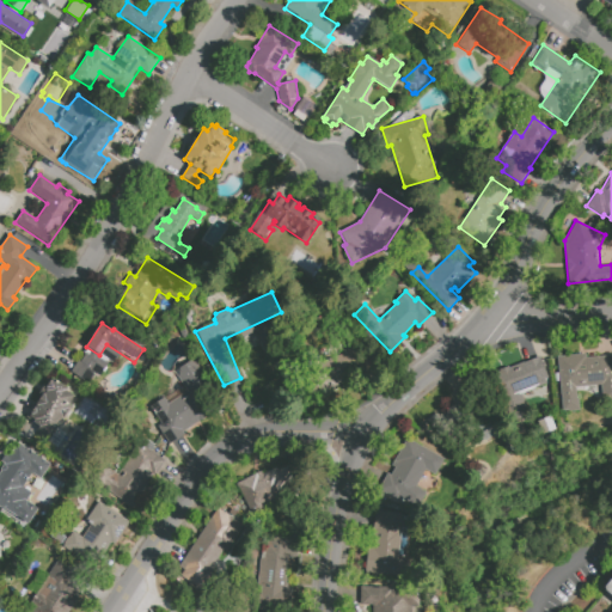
[(299,366),(307,395),(377,375),(368,346),(299,366)]
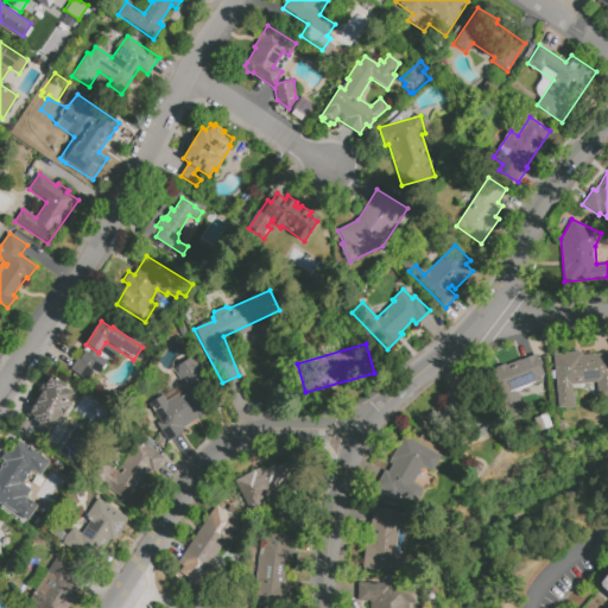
[(70,368),(88,380),(95,371),(97,373),(107,359),(87,344),(70,368)]
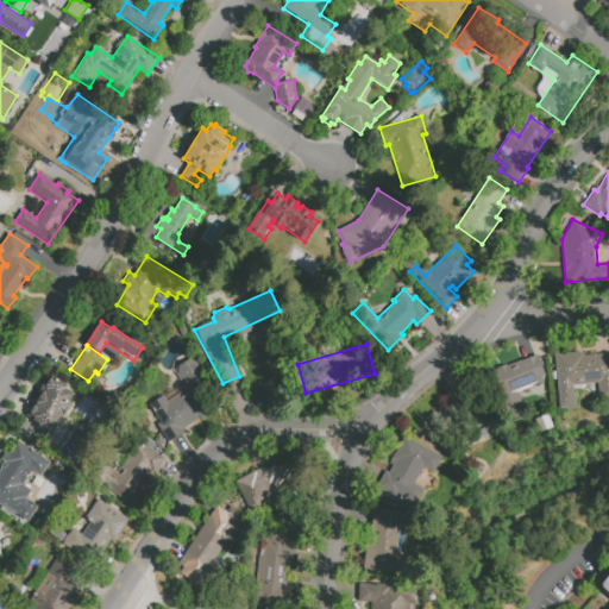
[(567,407),(559,408),(556,353),(583,351),(584,356),(608,353),(608,399),(601,399),(600,383),(573,385),(575,396),(577,396),(577,408),(567,409),(567,407)]
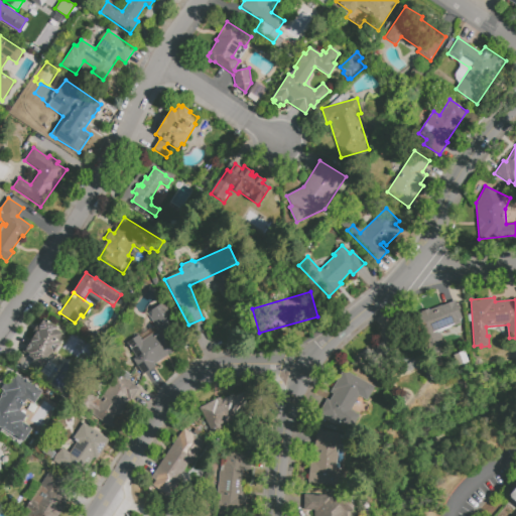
[(446,348),(428,355),(413,315),(455,299),(463,318),(460,318),(462,323),(440,331),(446,348)]
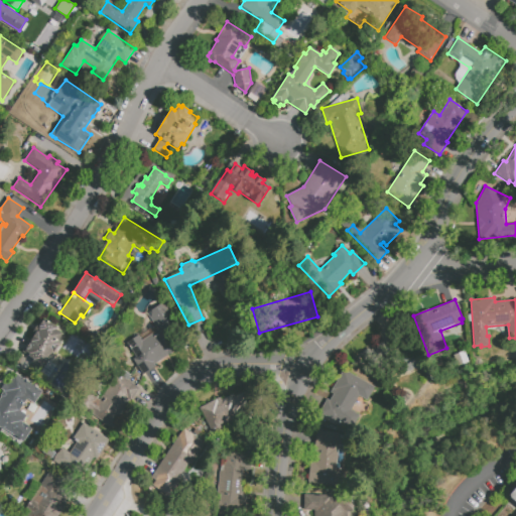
[(126,343),(138,335),(145,331),(154,325),(148,311),(163,301),(177,325),(165,332),(176,350),(154,364),(155,366),(143,374),(133,359),(136,358),(126,343)]
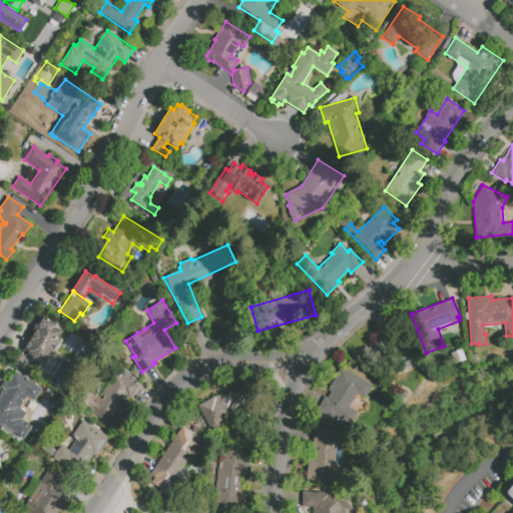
[(22,350),(44,317),(57,326),(56,328),(61,331),(57,338),(60,340),(43,364),(22,350)]
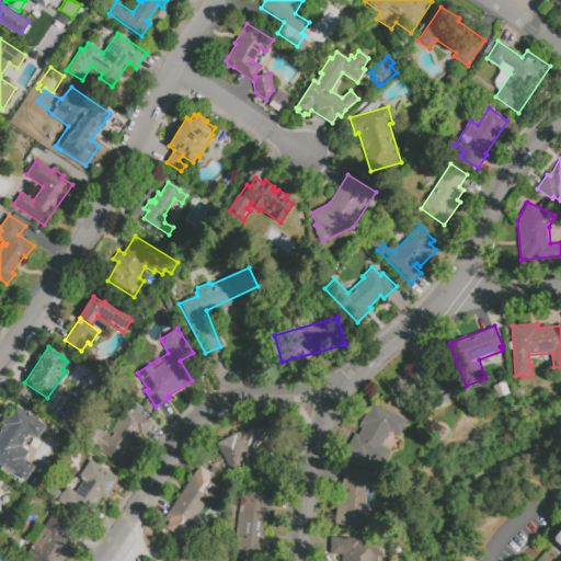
[(411,410),(393,386),(403,379),(404,381),(423,368),(419,363),(426,357),(454,393),(444,403),(437,395),(411,410)]
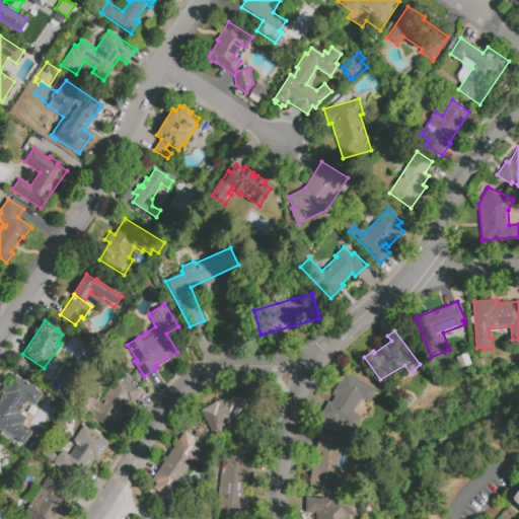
[(456,357),(467,353),(471,364),(460,368),(456,357)]
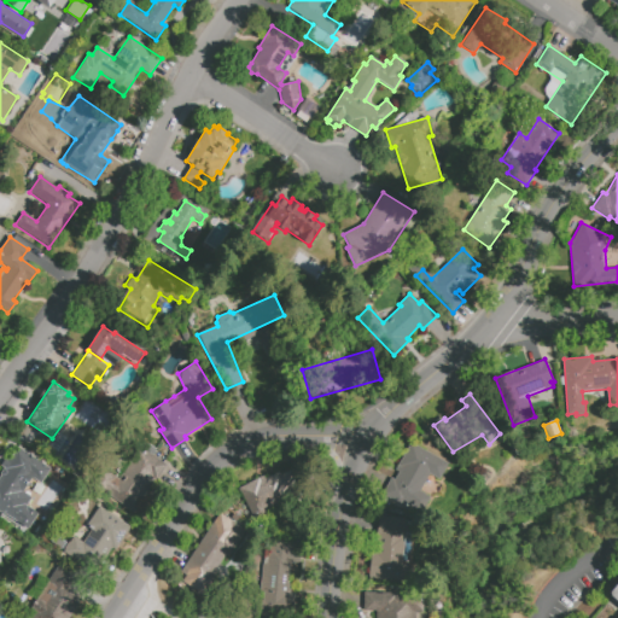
[(410,444),(448,465),(439,481),(430,476),(420,493),(430,499),(423,513),(403,502),(401,506),(382,495),(391,478),(395,481),(398,473),(396,471),(410,444)]
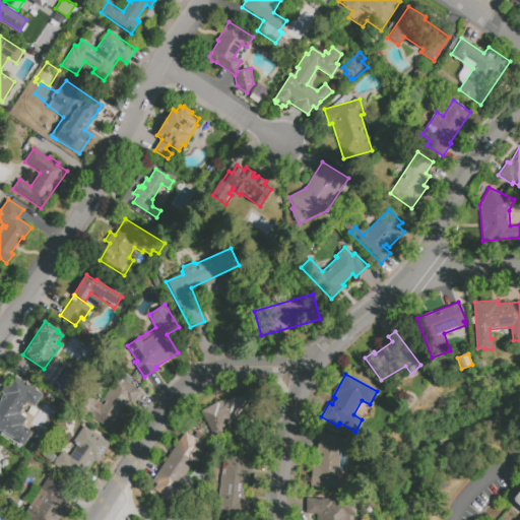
[(0,401),(1,400),(1,398),(3,394),(0,392),(4,386),(6,388),(14,376),(43,395),(35,407),(27,402),(19,414),(26,419),(22,426),(31,432),(22,446),(13,440),(14,439),(2,431),(1,432),(0,431),(0,401)]
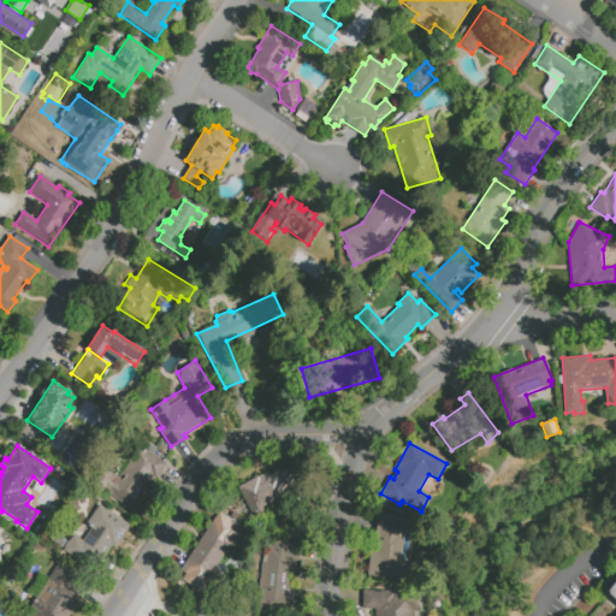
[(167,465),(157,480),(154,480),(144,496),(148,498),(137,514),(107,493),(110,489),(98,480),(105,469),(117,478),(138,446),(167,465)]
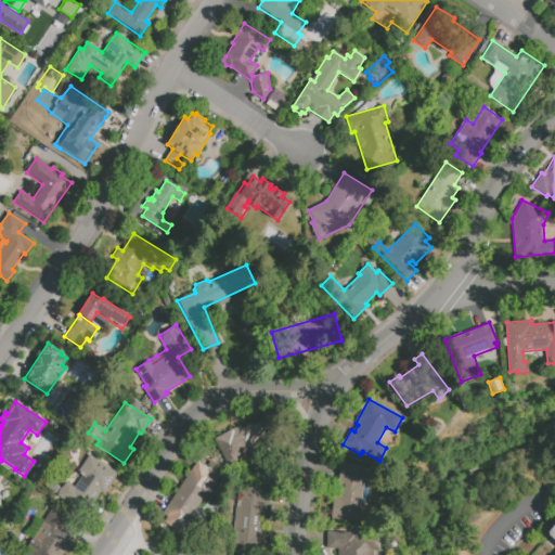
[(214,439),(236,427),(239,430),(250,424),(252,427),(261,422),(271,441),(227,464),(214,439)]
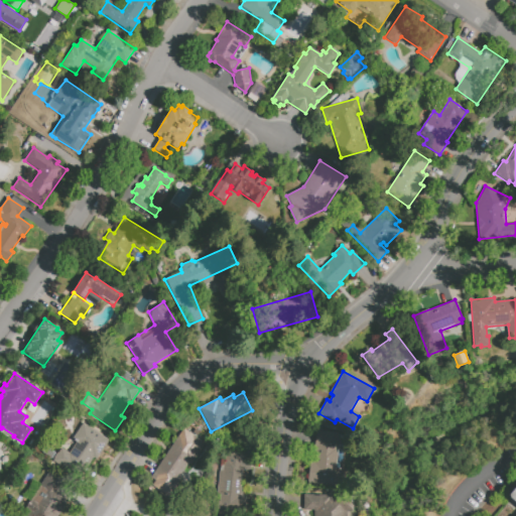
[(83,422),(109,439),(96,461),(94,459),(79,480),(52,461),(60,448),(70,453),(77,441),(73,438),(83,422)]
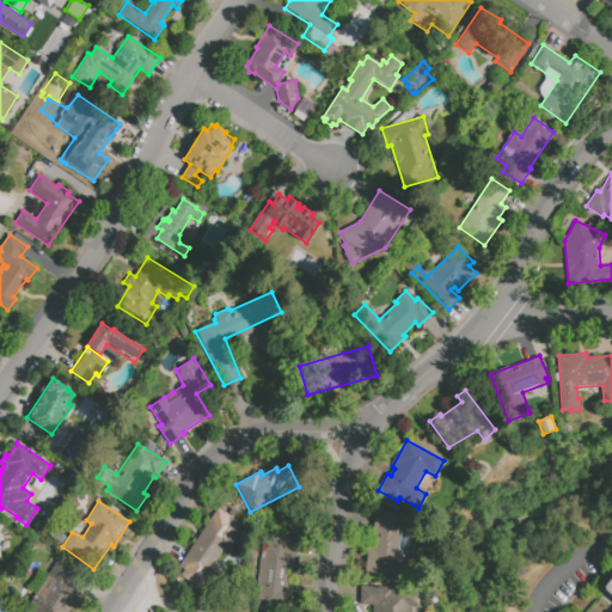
[(408,579),(367,575),(369,551),(372,551),(377,509),(383,509),(383,515),(403,516),(402,520),(415,521),(412,538),(402,537),(399,562),(409,563),(408,579)]
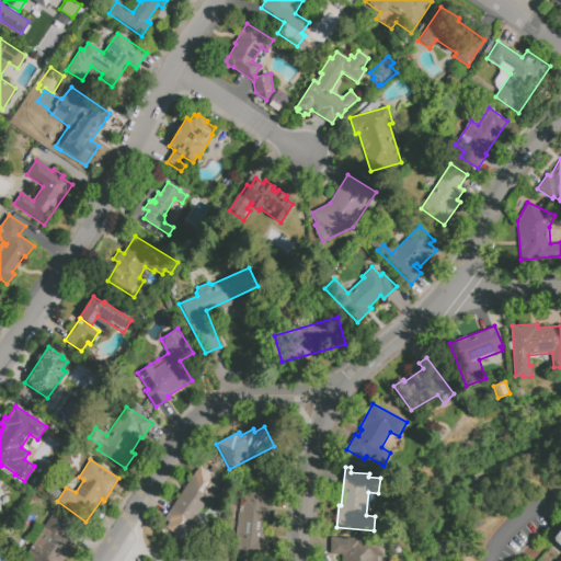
[(163,519),(195,471),(216,484),(210,492),(213,494),(208,501),(206,499),(195,516),(197,518),(186,535),(163,519)]
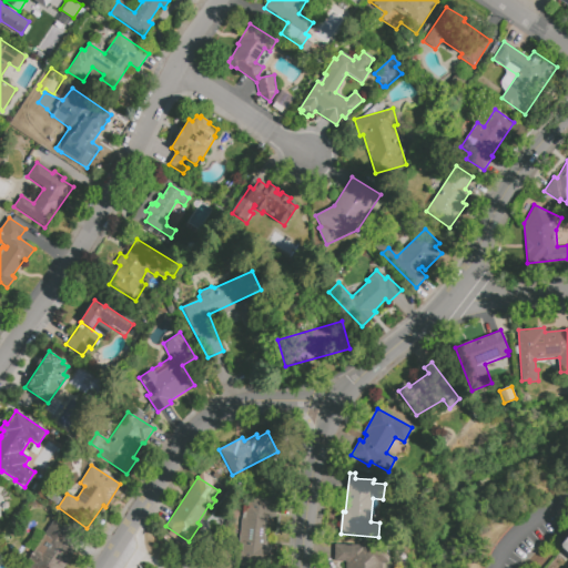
[(239,563),(245,497),(277,500),(275,517),(267,516),(265,540),(267,541),(267,546),(272,546),(270,566),(239,563)]
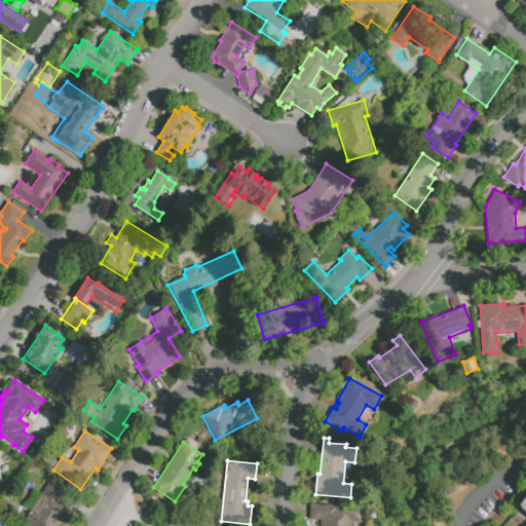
[(28,525),(31,522),(26,519),(32,511),(25,505),(35,491),(41,495),(50,481),(66,492),(59,501),(70,510),(58,525),(28,525)]
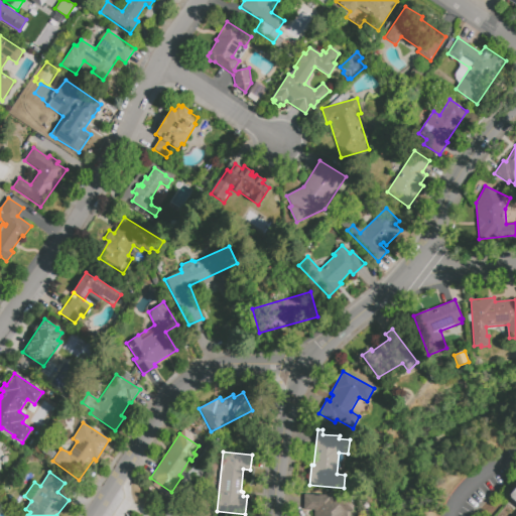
[(515,515),(515,484),(507,496),(515,503),(515,515)]
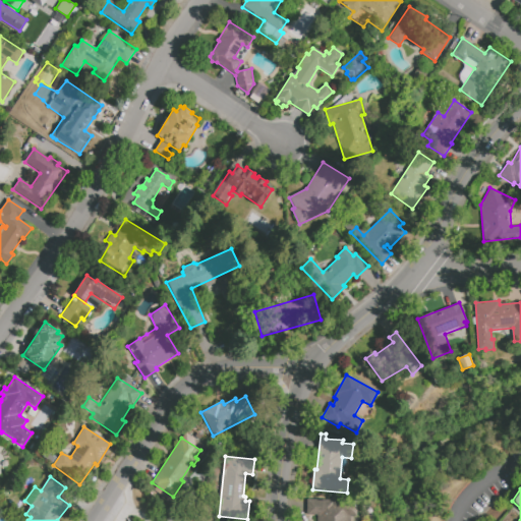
[(316,520),(317,515),(306,515),(306,499),(334,499),(334,504),(357,505),(357,517),(350,517),(349,520),(316,520)]
